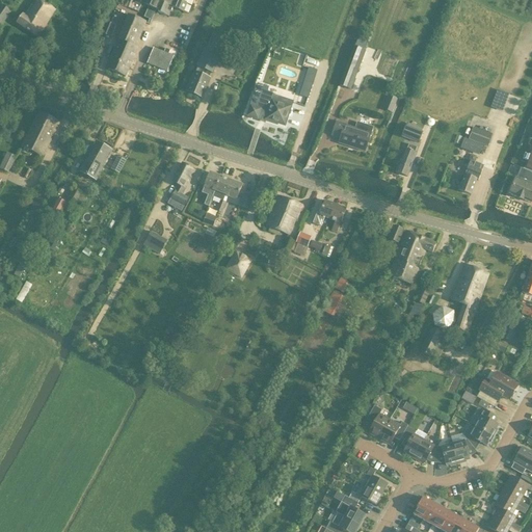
[(23,15),(17,23),(37,37),(43,30),(51,36),(54,31),(47,25),(57,10),(42,0),(35,0),(31,6),(32,6),(28,12),(27,11),(25,16),(23,15)]
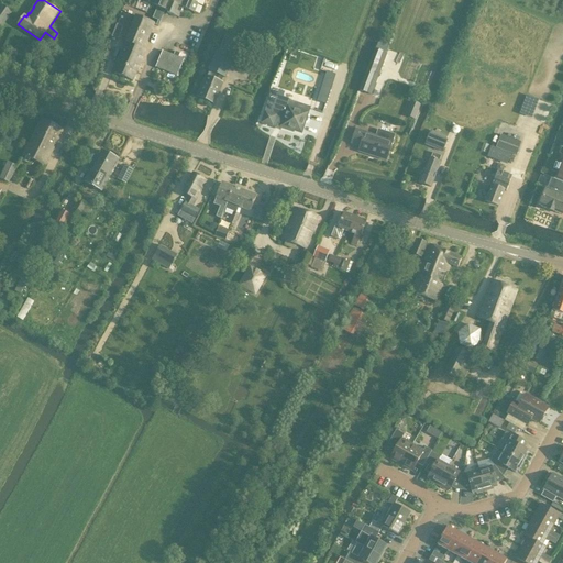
[(152,0),(151,4),(168,11),(167,13),(178,18),(183,8),(194,13),(199,0),(152,0)]
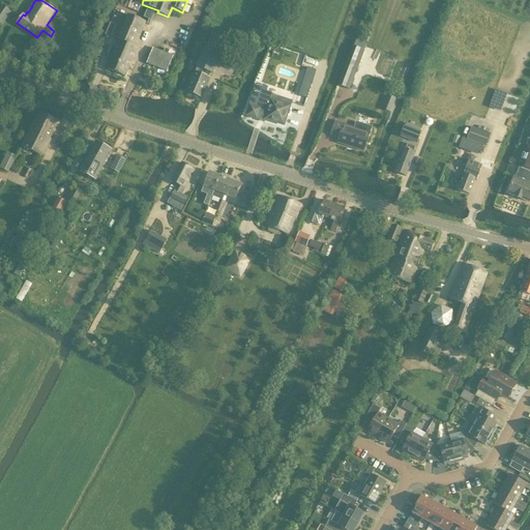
[(0,28),(11,11),(0,3),(0,28)]
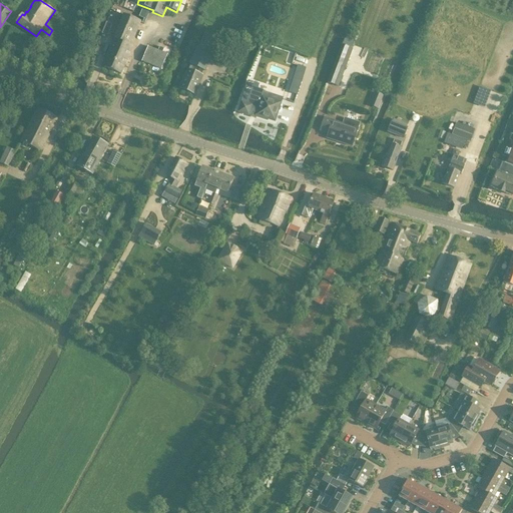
[(124,15),(102,67),(121,74),(132,46),(130,45),(140,22),(124,15)]
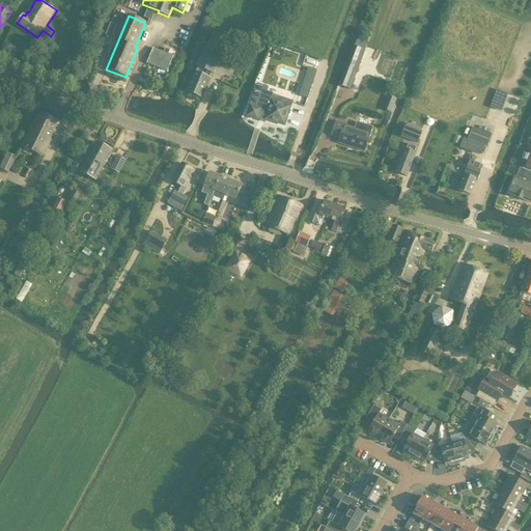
[(195,73),(187,91),(202,99),(210,79),(204,77),(206,71),(213,74),(220,55),(220,54),(216,53),(221,39),(212,35),(206,49),(205,48),(202,54),(197,67),(198,67),(195,73)]
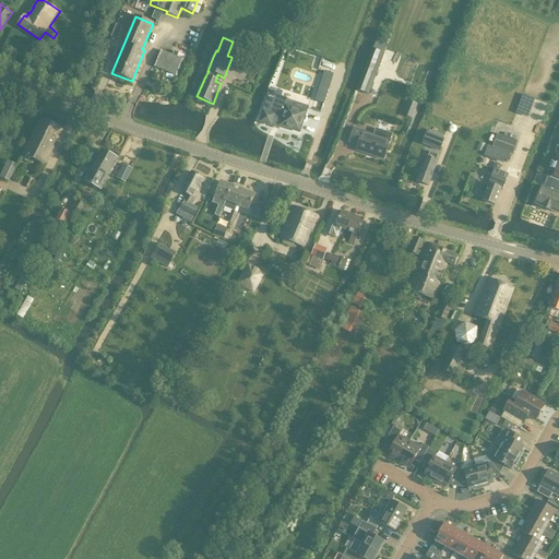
[(156,67),(178,76),(186,59),(164,49),(156,67)]
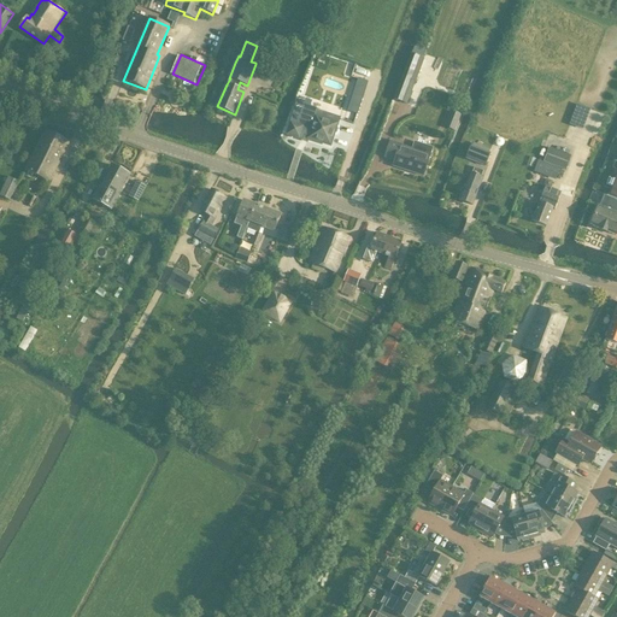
[(407,105),(416,82),(403,77),(393,100),(407,105)]
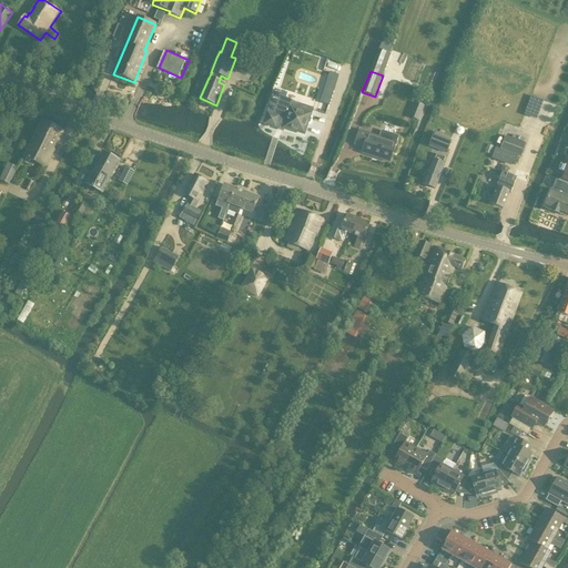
[(314,87),(316,78),(302,73),(298,82),(314,87)]
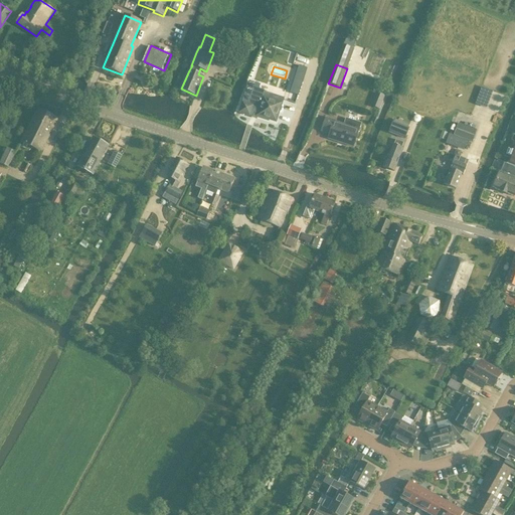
[(306,68),(299,66),(297,73),(304,75),(305,76),(307,68),(306,68)]
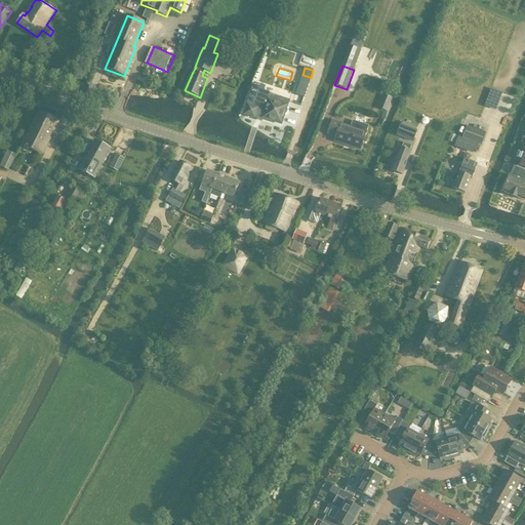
[(298,75),(290,99),(303,105),(311,79),(298,75)]
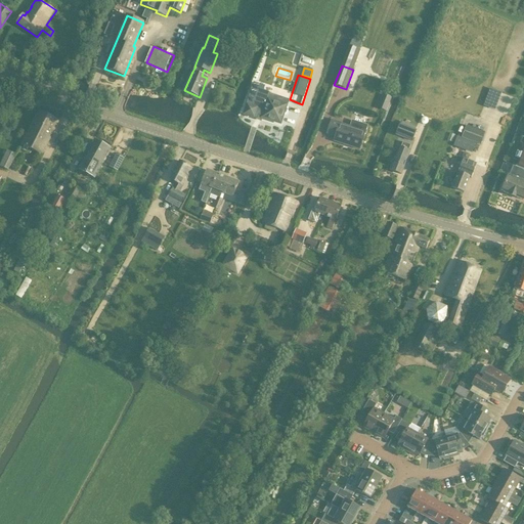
[(248,105),(245,115),(254,118),(254,117),(257,118),(258,116),(280,123),(286,105),(274,102),(275,97),(265,94),(269,82),(265,81),(262,89),(261,89),(261,91),(262,91),(256,108),(248,105)]
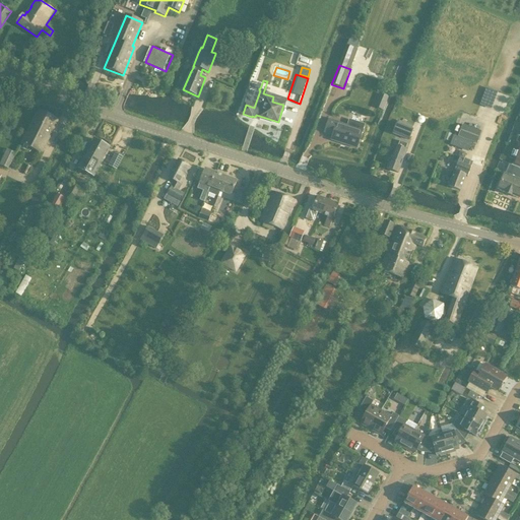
[(488,86),(482,104),(494,108),(500,90),(488,86)]
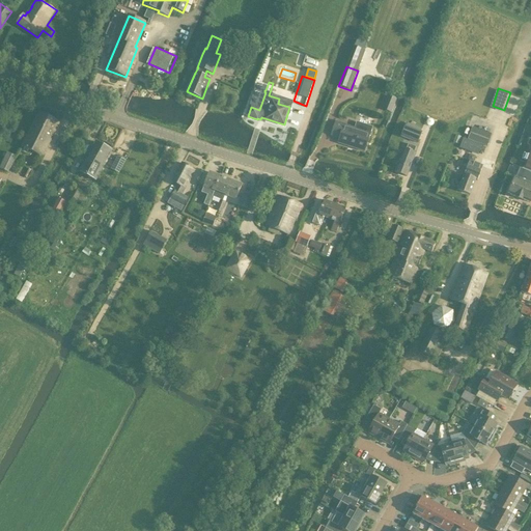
[(396,99),(388,95),(386,102),(394,105),(394,106),(396,99)]
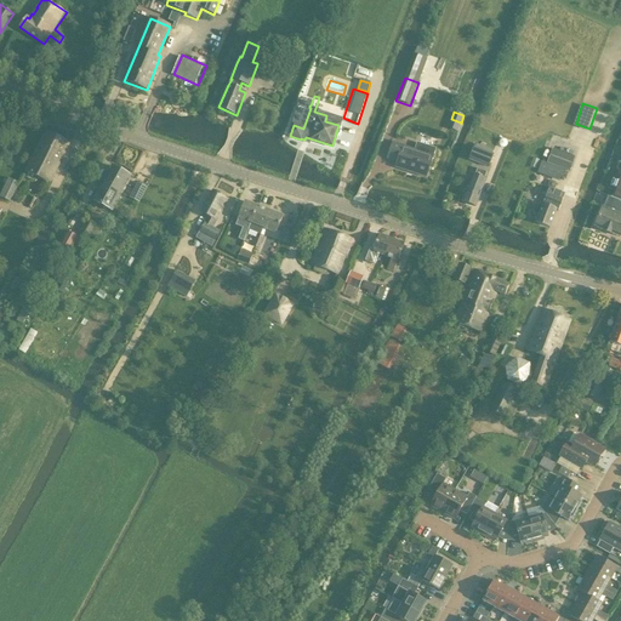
[(46,131),(26,171),(29,174),(28,175),(32,177),(33,176),(47,182),(50,182),(70,143),(46,131)]
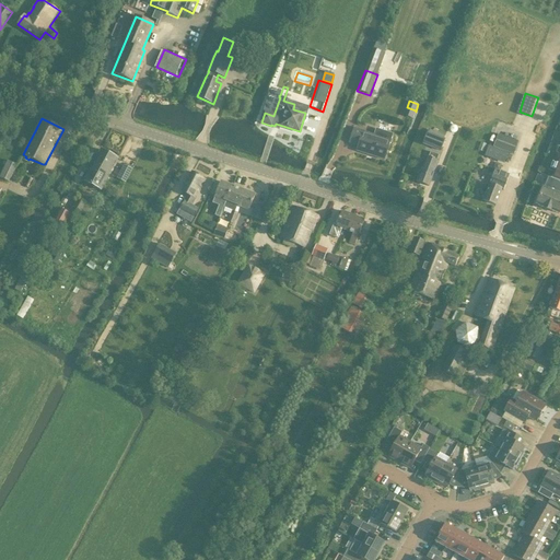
[(354,129),(350,142),(359,146),(357,151),(384,160),(389,142),(393,133),(375,128),(373,137),(363,133),(364,132),(354,129)]
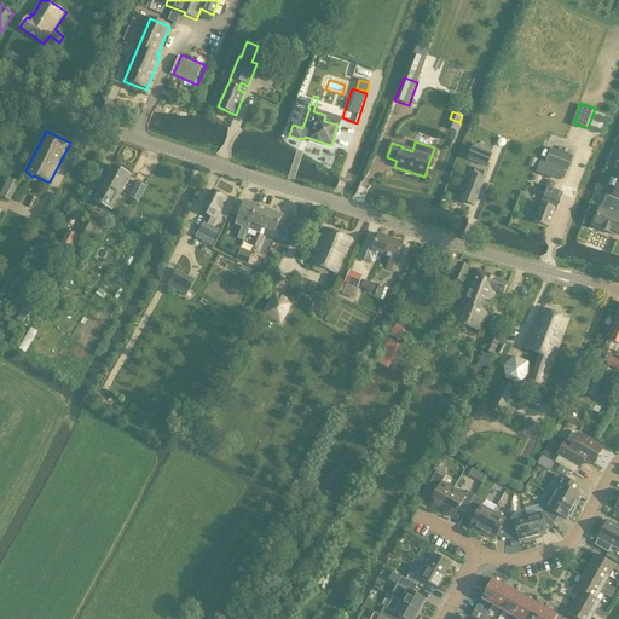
[(487,168),(492,154),(473,146),(468,160),(487,168)]
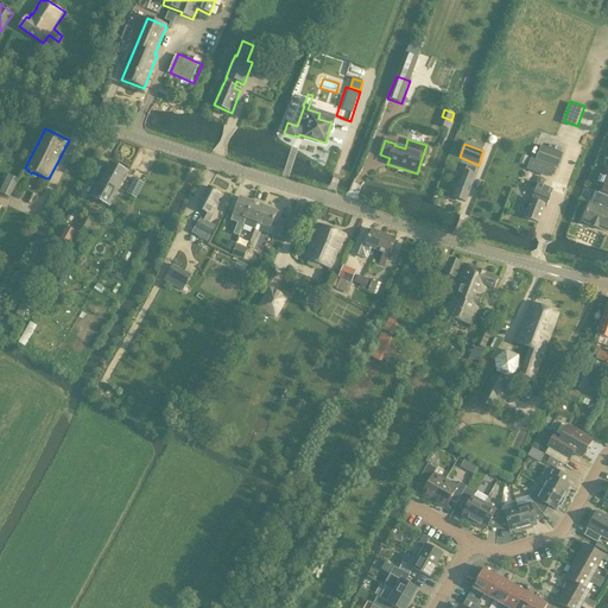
[(540,146),(536,159),(558,169),(563,154),(540,146)]
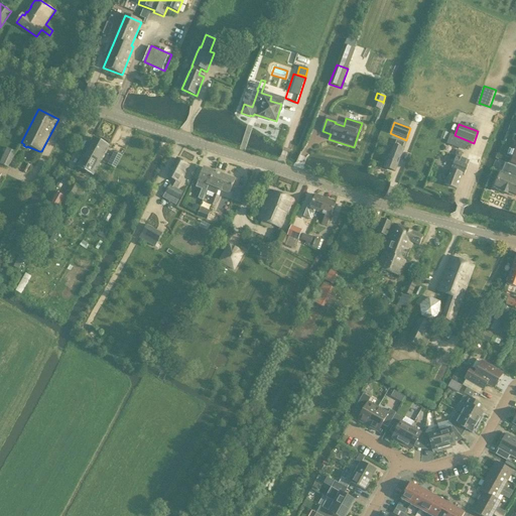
[(469,141),(450,134),(446,144),(465,151),(466,148),(468,142),(469,141)]
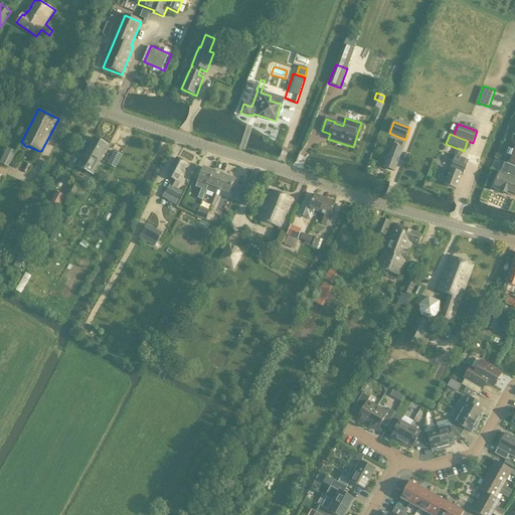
[(91,155),(101,161),(109,147),(93,138),(86,151),(92,153),(91,155)]
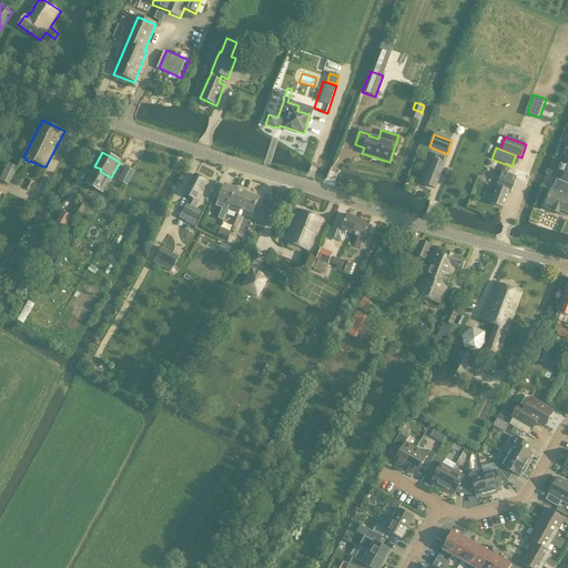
[(445,164),(443,163),(445,158),(436,154),(434,160),(433,160),(423,184),(435,190),(445,164)]
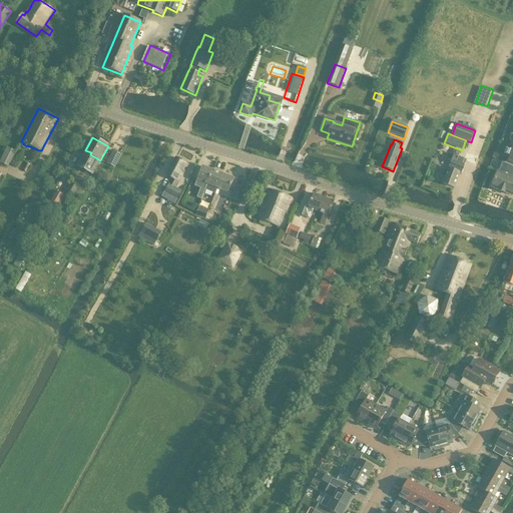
[(7,147),(0,161),(0,162),(8,166),(10,163),(16,151),(7,147)]
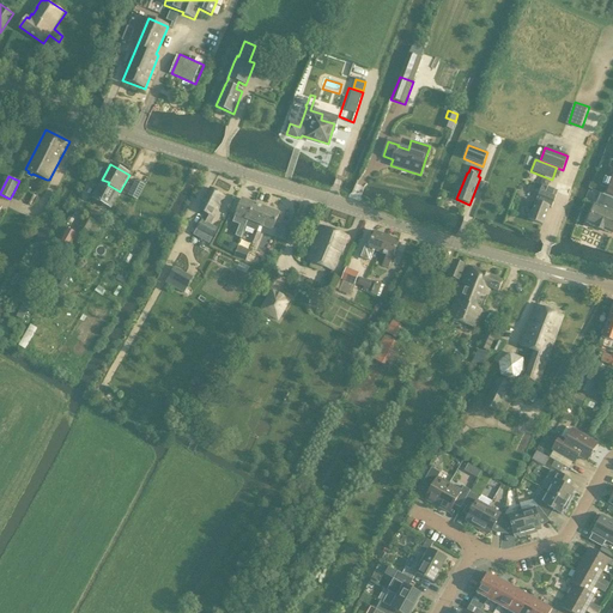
[(102,180),(92,199),(104,205),(111,208),(119,194),(120,192),(108,184),(109,182),(102,180)]
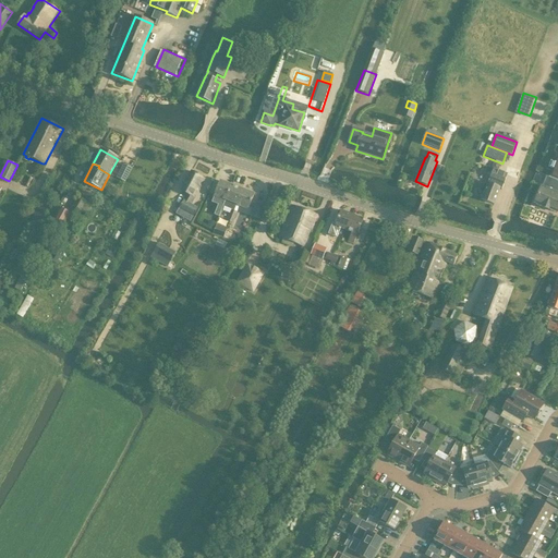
[(123,165),(117,178),(125,182),(133,169),(123,165)]
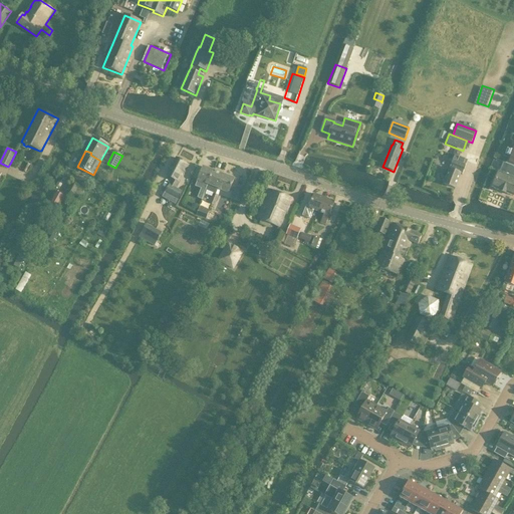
[(462,175),(464,171),(468,161),(455,156),(451,166),(453,166),(452,168),(450,167),(444,184),(455,189),(461,174),(462,175)]
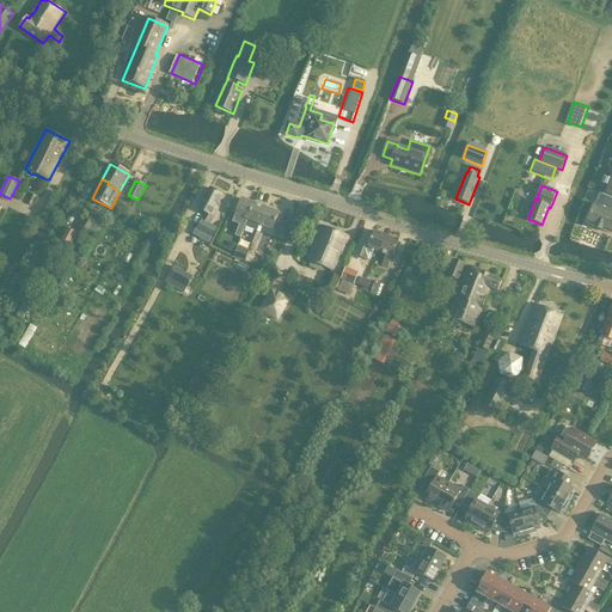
[(202,220),(194,234),(210,243),(218,227),(209,224),(213,216),(214,216),(225,195),(209,188),(199,209),(207,213),(203,220),(202,220)]
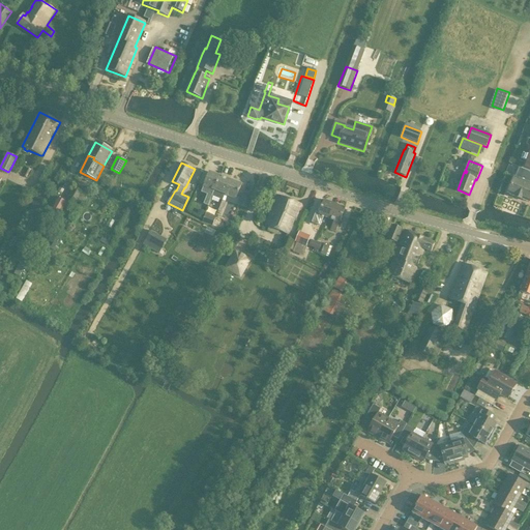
[(529,173),(519,168),(508,194),(516,197),(516,198),(521,200),(522,200),(529,203),(529,200),(529,173)]
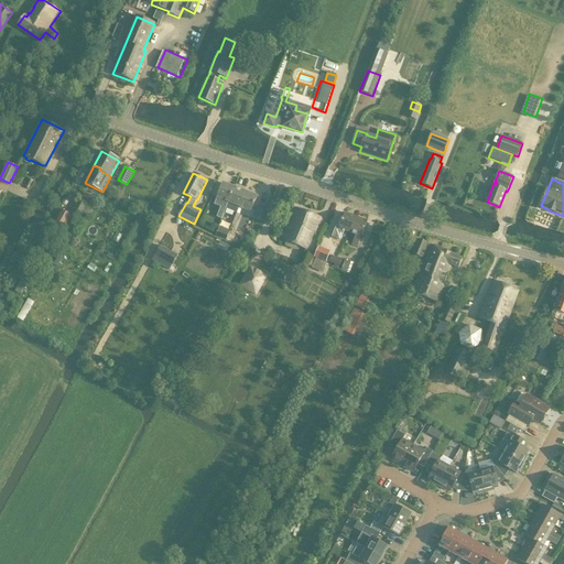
[(216,198),(214,205),(220,207),(217,217),(221,219),(226,209),(228,203),(234,188),(223,183),(216,198)]
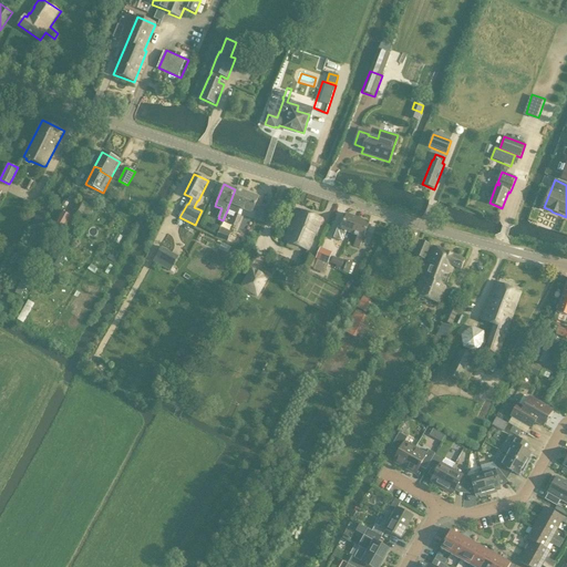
[(247,194),(235,189),(229,204),(227,210),(238,215),(240,208),(247,194)]
